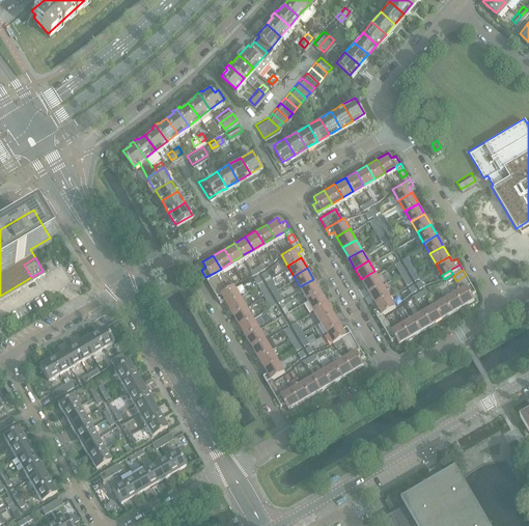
[(367,289),(381,282),(374,271),(361,279),(367,289)]
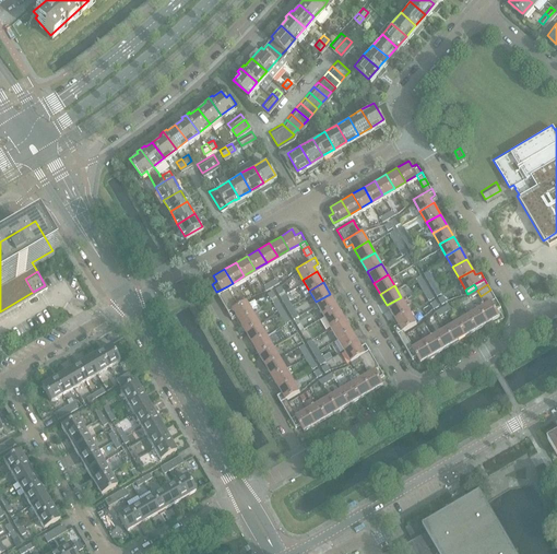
[(227,286),(216,292),(220,297),(230,292),(227,286)]
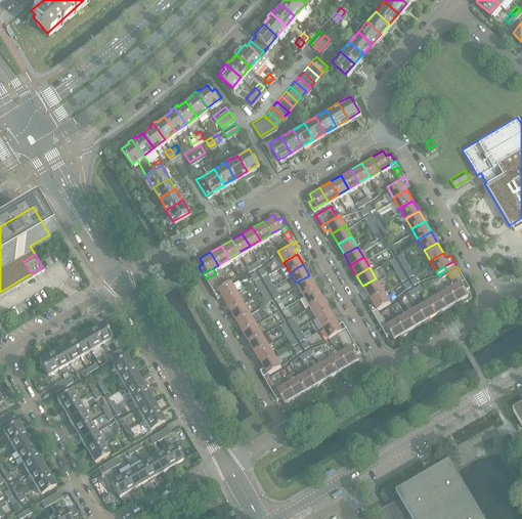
[(453,283),(463,276),(460,271),(450,277),(453,283)]
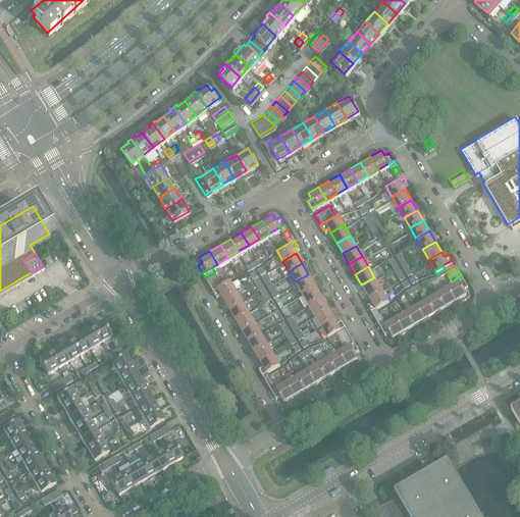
[(218,277),(215,272),(205,277),(208,282),(218,277)]
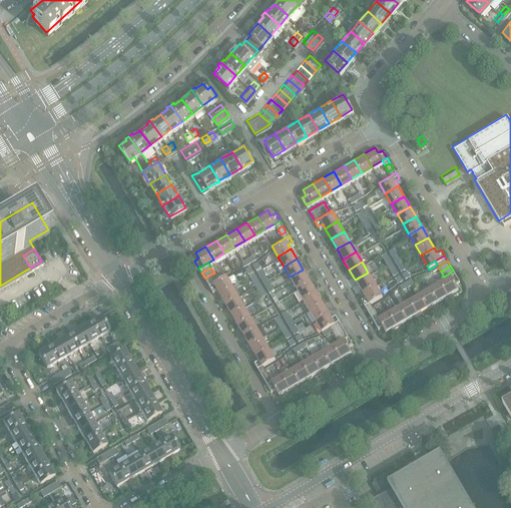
[(214,274),(216,278),(224,273),(222,270),(214,274)]
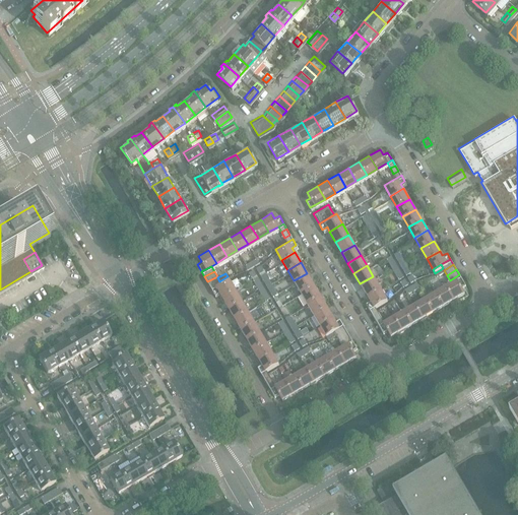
[(300,291),(313,283),(307,273),(294,280),(300,291)]
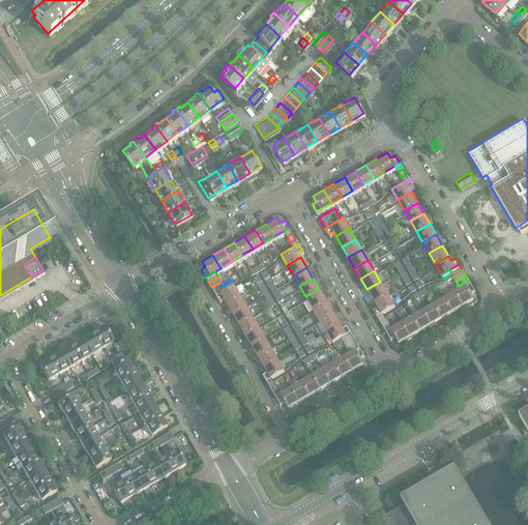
[(468,280),(459,286),(452,289),(461,302),(471,295),(468,290),(473,287),(468,280)]
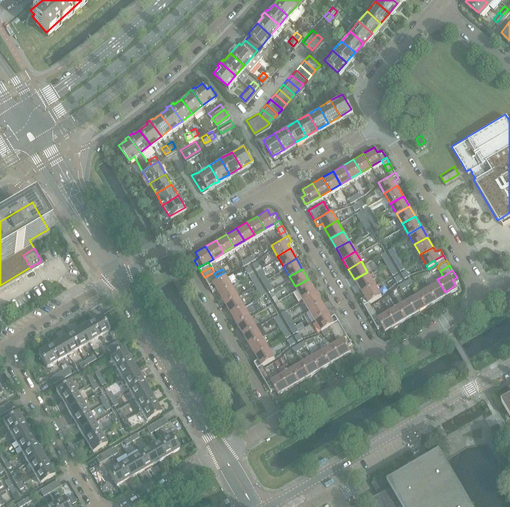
[(216,277),(214,273),(214,272),(204,277),(207,283),(216,277)]
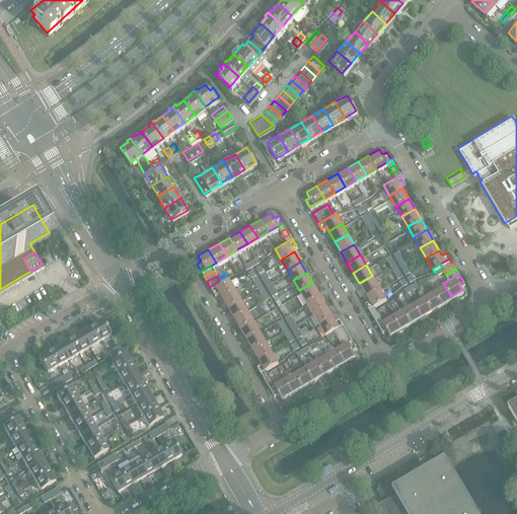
[(220,295),(233,287),(227,276),(219,281),(210,287),(214,293),(218,290),(220,295)]
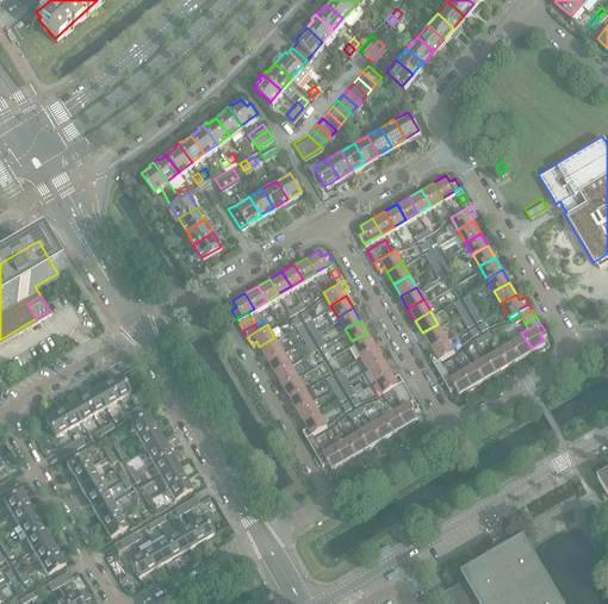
[(429,344),(445,336),(438,324),(422,332),(429,344)]
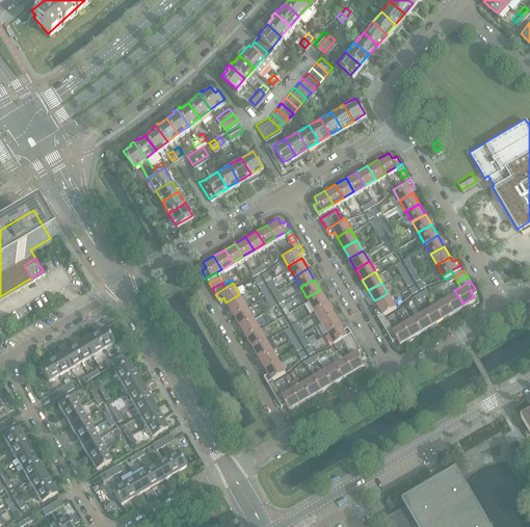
[(313,309),(326,300),(320,290),(307,297),(313,309)]
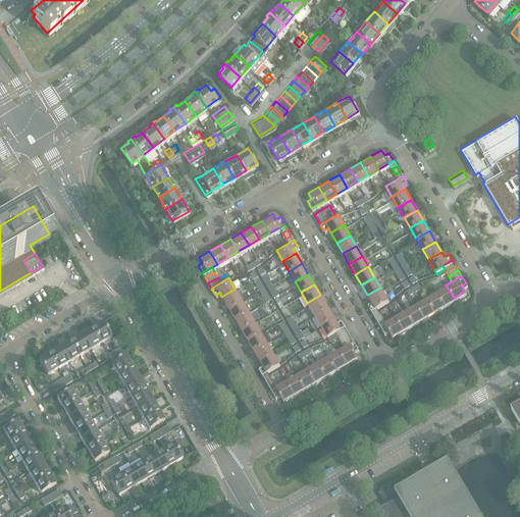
[(454,298),(446,285),(435,291),(444,304),(454,298)]
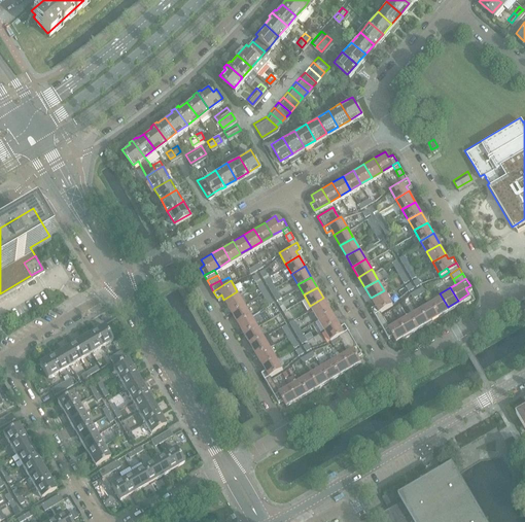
[(384,290),(371,298),(374,303),(370,305),(373,311),(390,301),(384,290)]
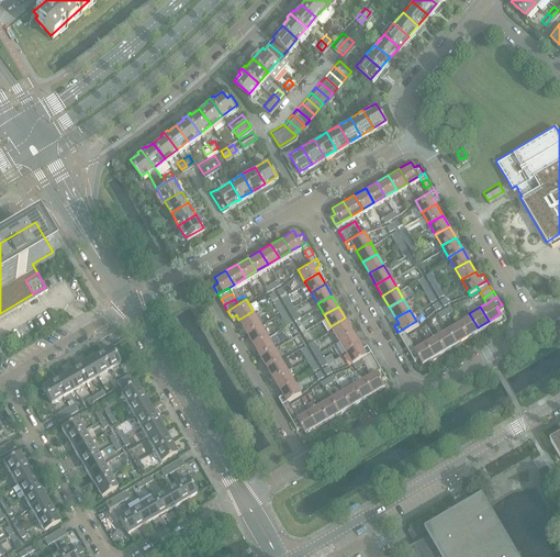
[(253,311),(238,320),(245,331),(259,322),(253,311)]
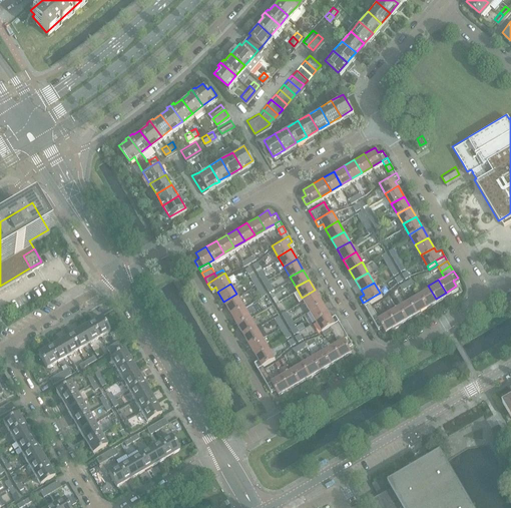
[(436,299),(428,286),(418,292),(425,305),(436,299)]
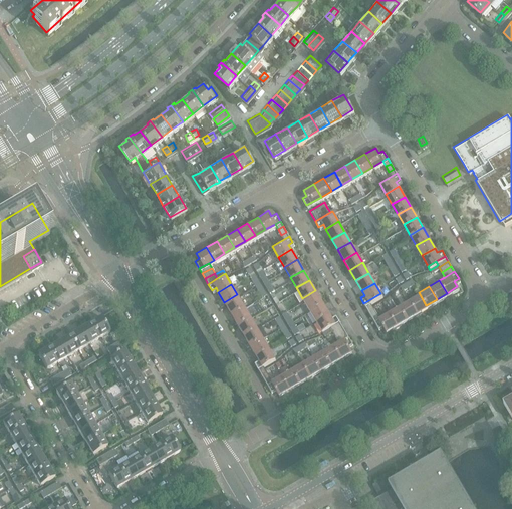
[(308,308),(321,300),(315,290),(302,298),(308,308)]
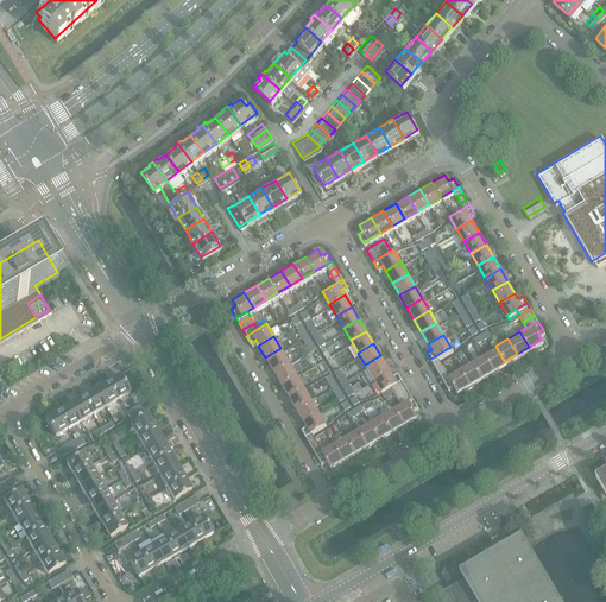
[(504,361),(496,346),(484,353),(492,368),(504,361)]
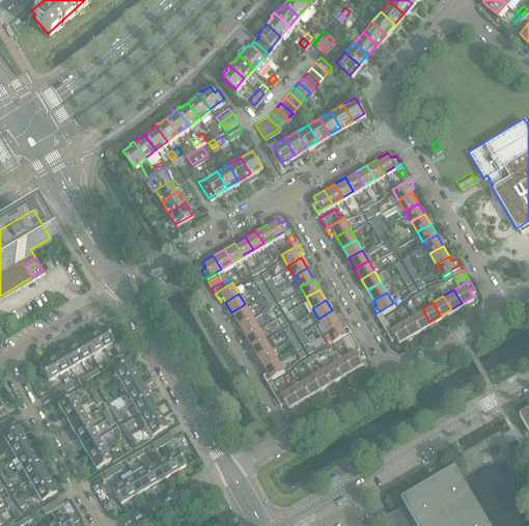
[(245,304),(231,312),(238,323),(251,314),(245,304)]
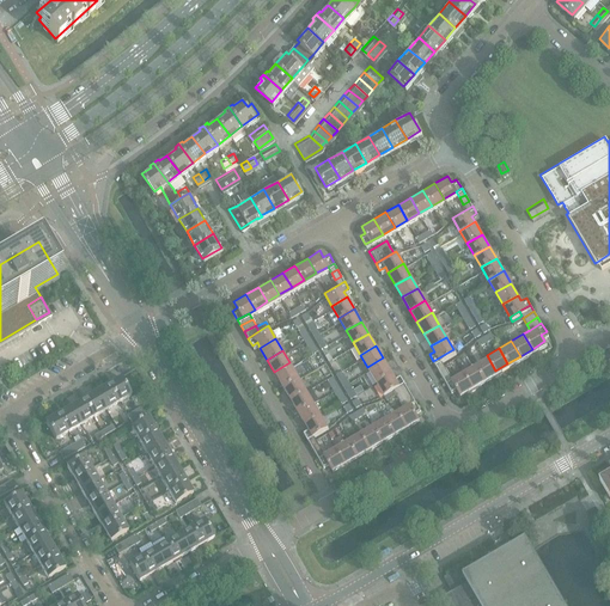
[(495,371),(487,355),(474,362),(483,378),(495,371)]
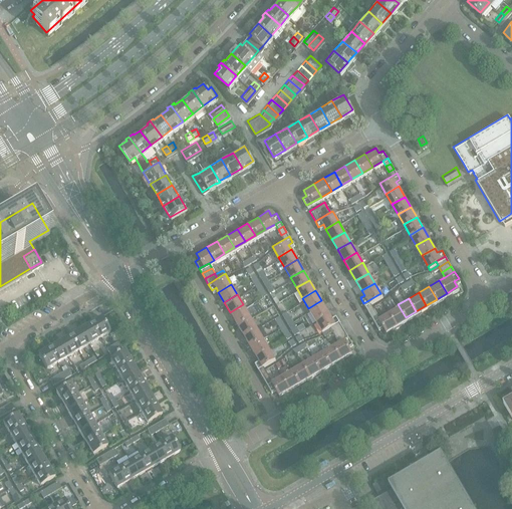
[(314,318),(327,311),(321,300),(308,308),(314,318)]
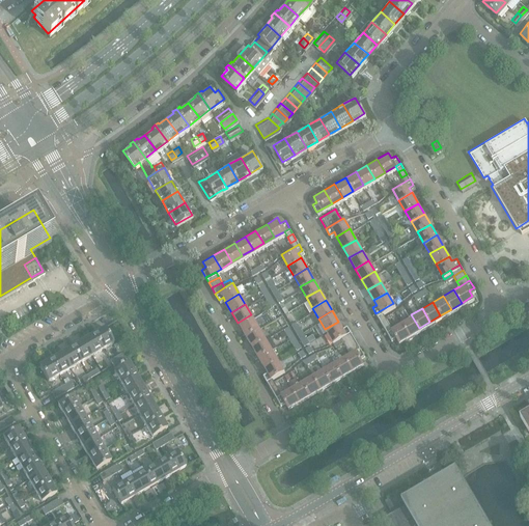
[(251,314),(238,323),(244,333),(257,326),(251,314)]
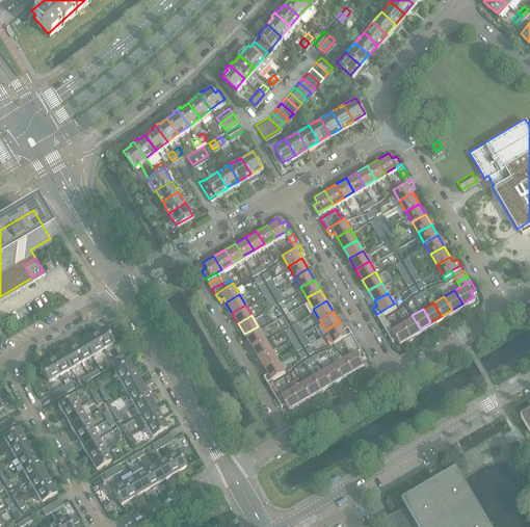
[(420,328),(412,315),(401,321),(409,335),(420,328)]
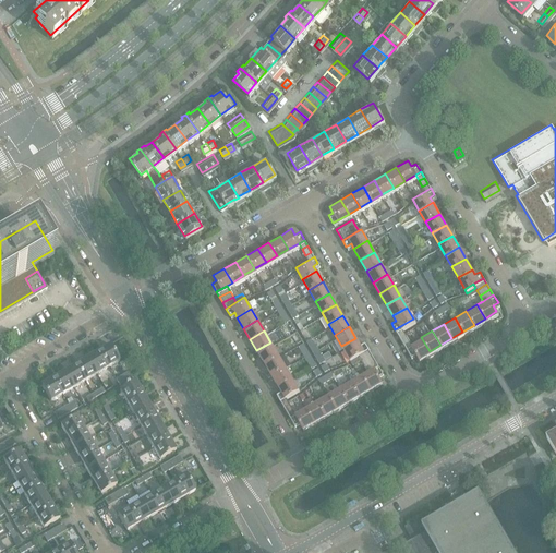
[(403,332),(398,335),(401,340),(407,337),(405,333),(403,332)]
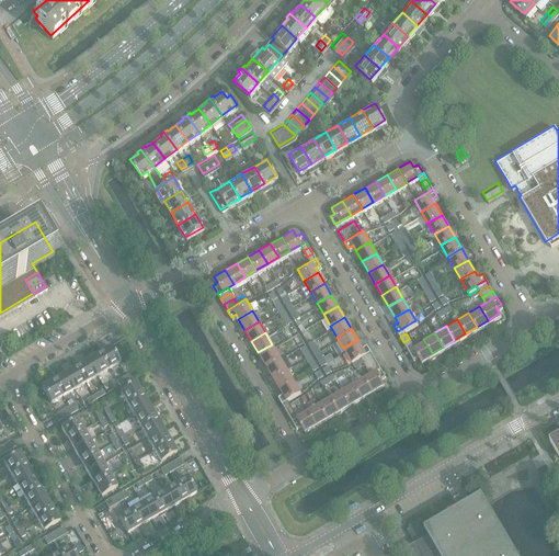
[(409,339),(403,342),(407,349),(412,345),(410,341),(409,339)]
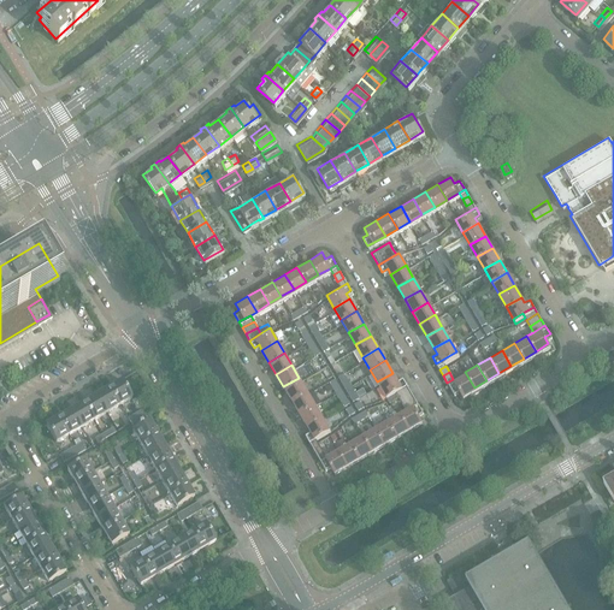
[(447,383),(453,391),(458,389),(461,395),(474,388),(465,372),(453,379),(447,383)]
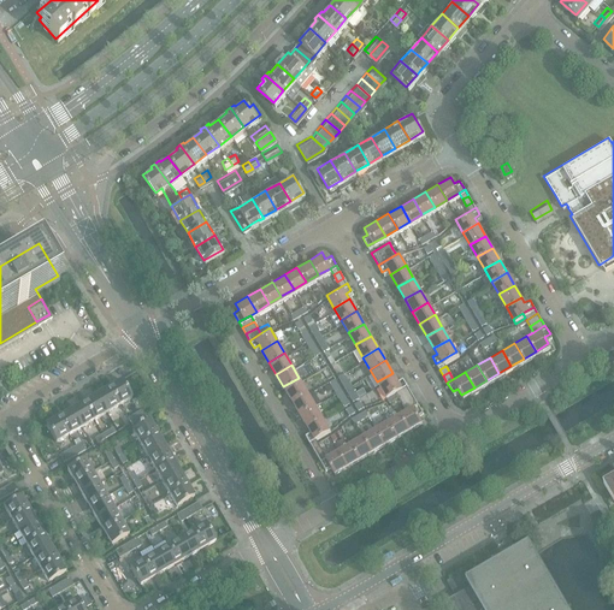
[(393,373),(377,382),(384,395),(394,389),(405,383),(401,375),(396,378),(393,373)]
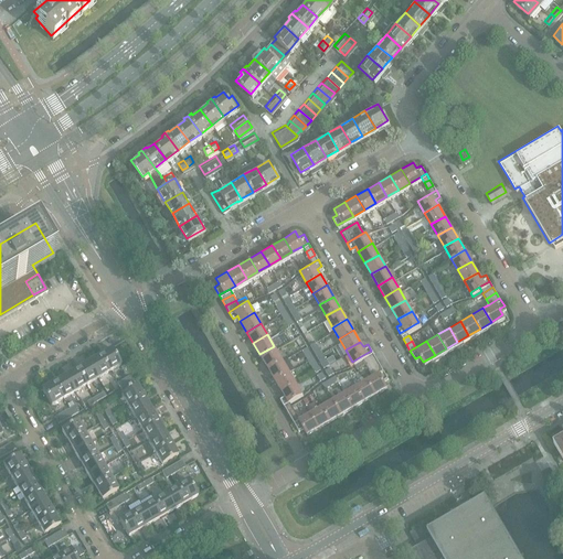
[(98,351),(107,367),(119,359),(109,344),(98,351)]
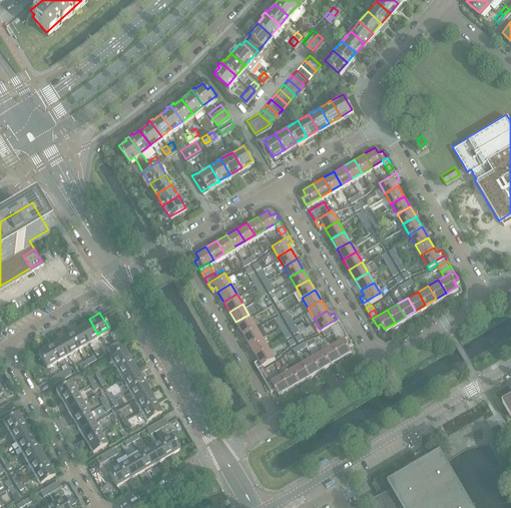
[(248,315),(235,322),(242,333),(254,325),(248,315)]
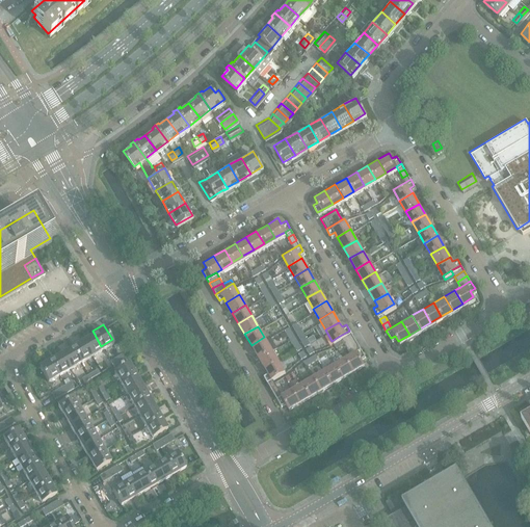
[(101,346),(93,331),(81,337),(90,352),(101,346)]
